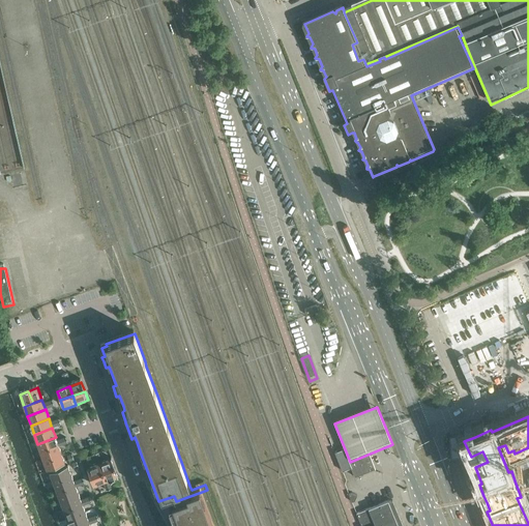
[(56,437),(37,444),(40,454),(59,446),(58,444),(56,437)]
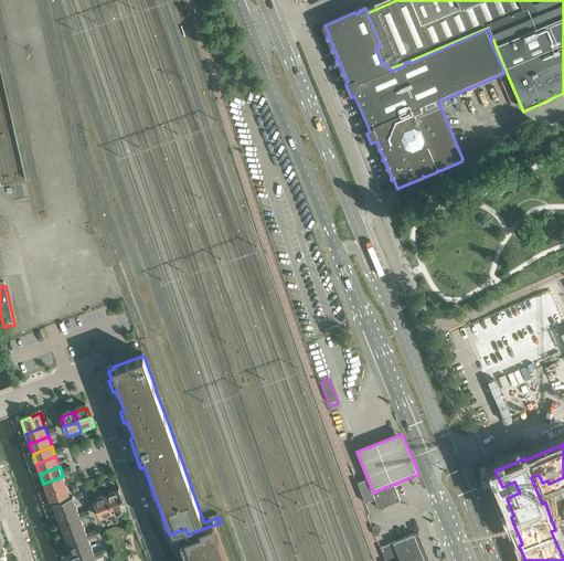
[(63,476),(43,484),(48,494),(66,486),(64,479),(63,476)]
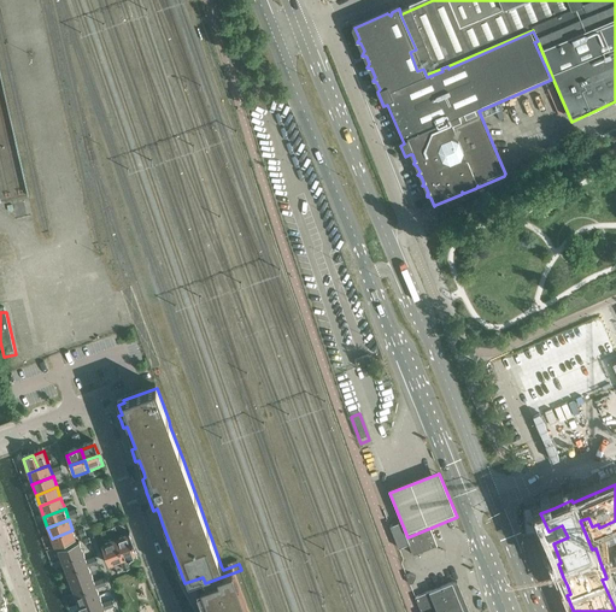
[(405,535),(402,525),(397,528),(391,530),(400,552),(405,551),(409,549),(411,557),(414,557),(415,559),(438,549),(429,525),(426,528),(405,535)]
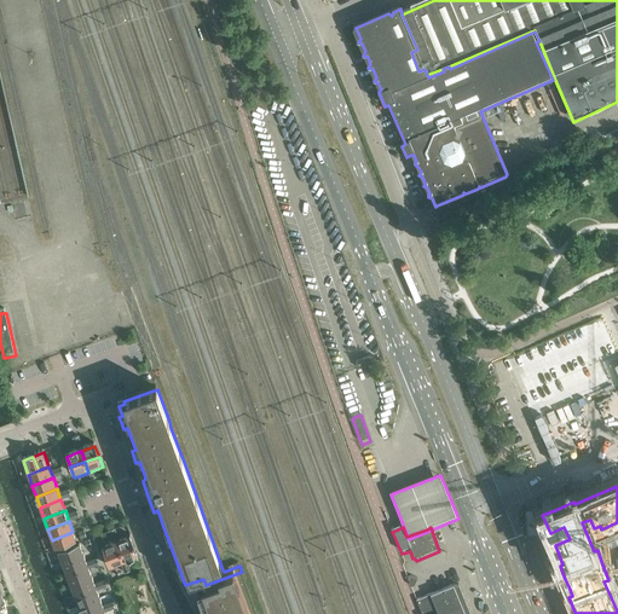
[(73,532),(52,540),(56,551),(78,544),(73,532)]
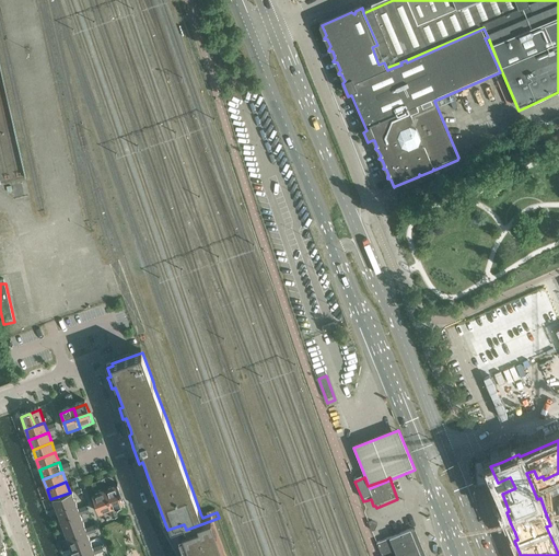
[(108,491),(106,493),(109,502),(123,497),(119,487),(108,491)]
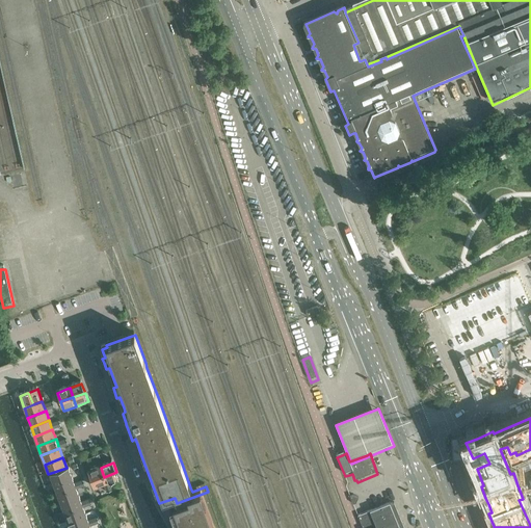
[(89,472),(88,472),(91,481),(104,477),(101,468),(98,469),(89,472)]
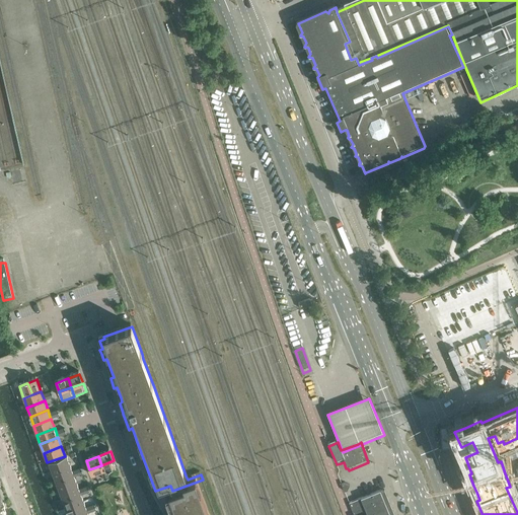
[(67,459),(50,465),(54,474),(71,468),(67,459)]
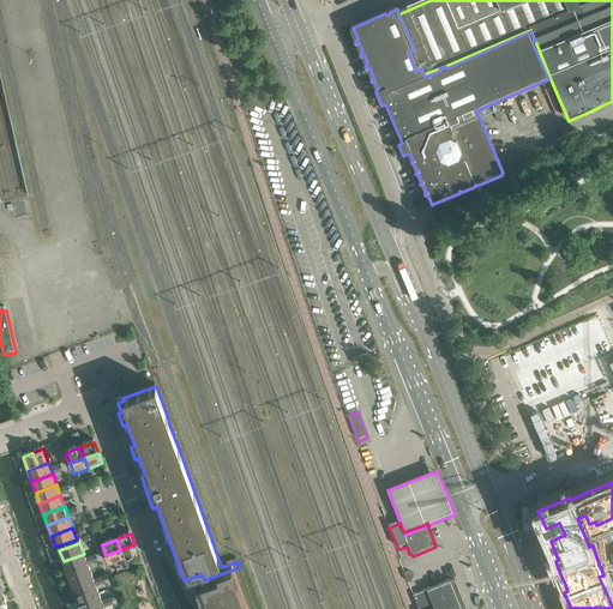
[(134,544),(120,550),(124,560),(127,559),(138,555),(134,544)]
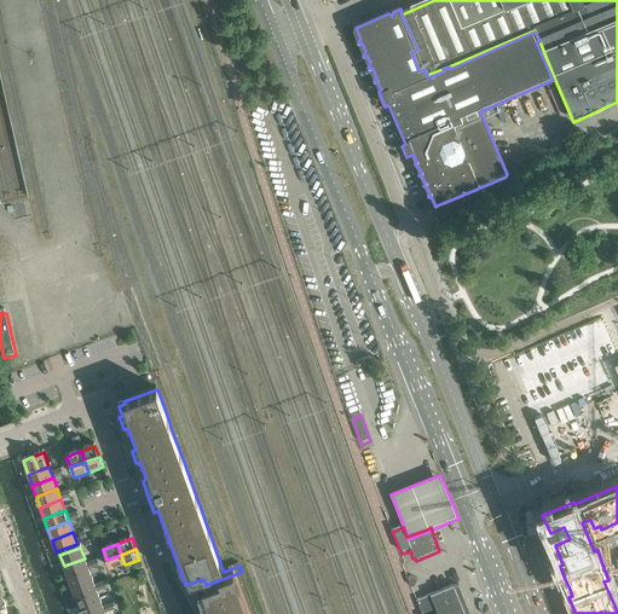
[(121,555),(107,560),(110,571),(111,569),(122,566),(125,565),(121,555)]
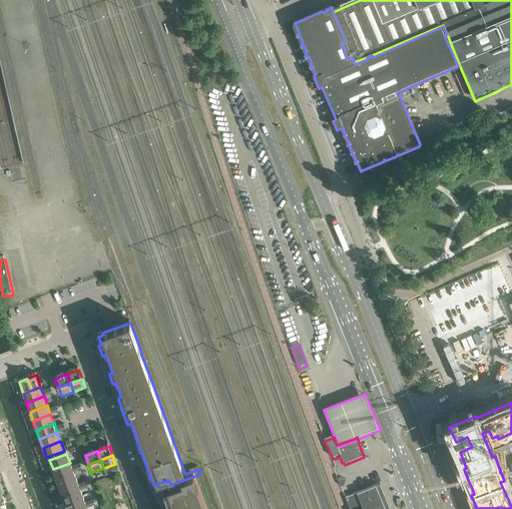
[(70,463),(53,469),(56,478),(73,472),(72,469),(70,463)]
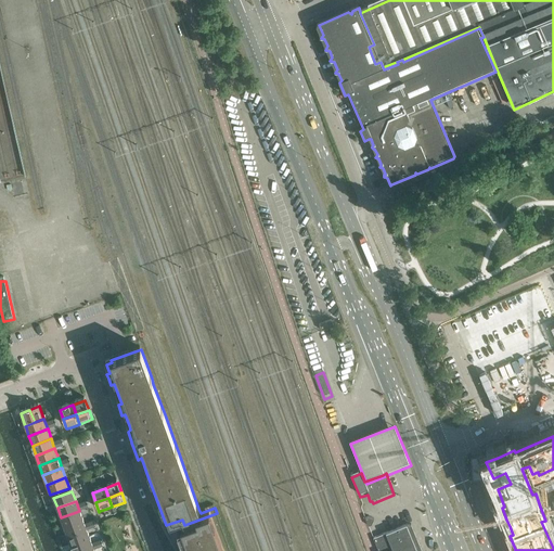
[(79,511),(61,517),(64,527),(84,521),(80,513),(79,511)]
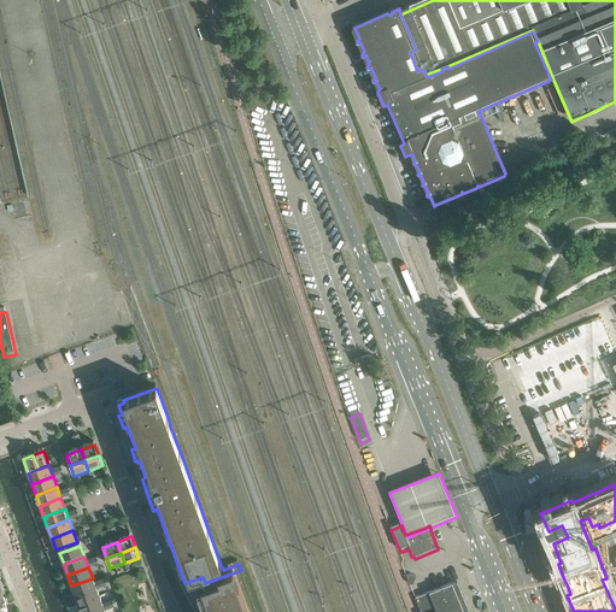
[(205,583),(201,584),(211,611),(256,611),(241,570),(205,583)]
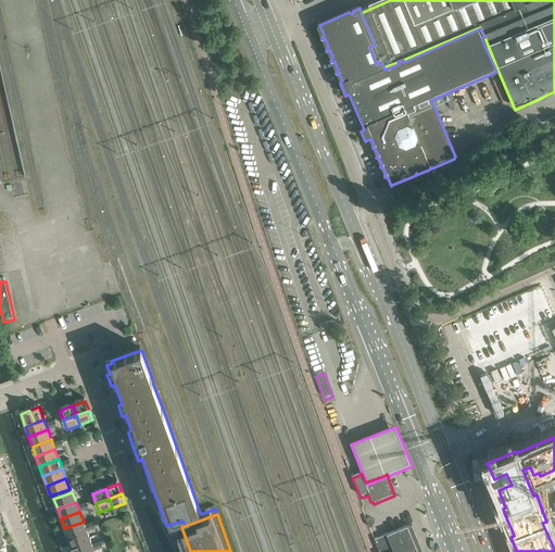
[(84,522),(64,528),(68,538),(87,531),(86,528),(84,522)]
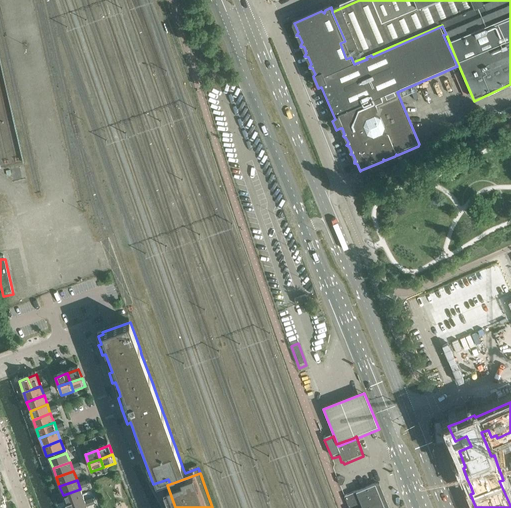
[(338,481),(341,488),(344,487),(346,482),(341,480),(338,481)]
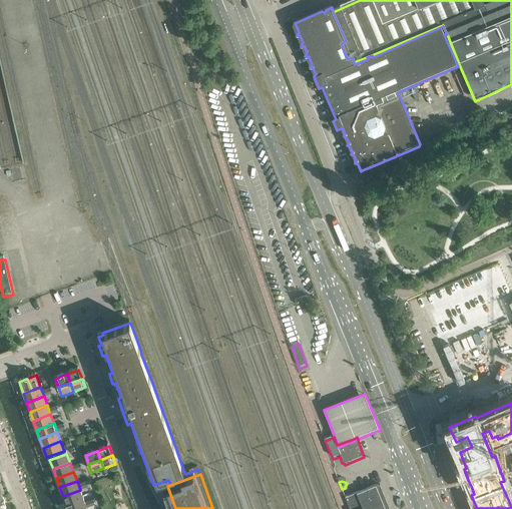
[(346,500),(350,508),(389,508),(381,488),(378,489),(377,488),(346,500)]
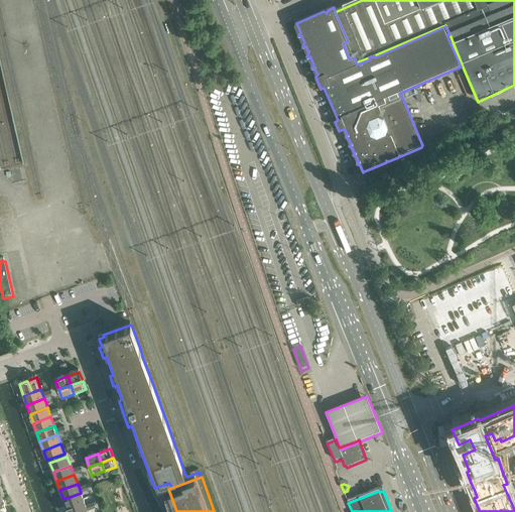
[(81,493),(63,499),(67,508),(84,502),(82,495),(81,493)]
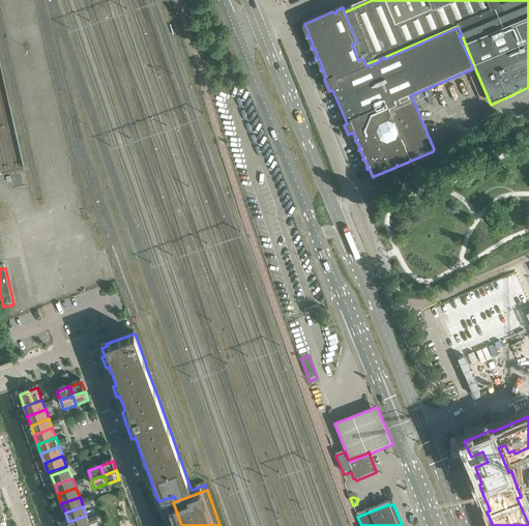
[(86,516),(68,522),(69,525),(90,525),(89,522),(86,516)]
